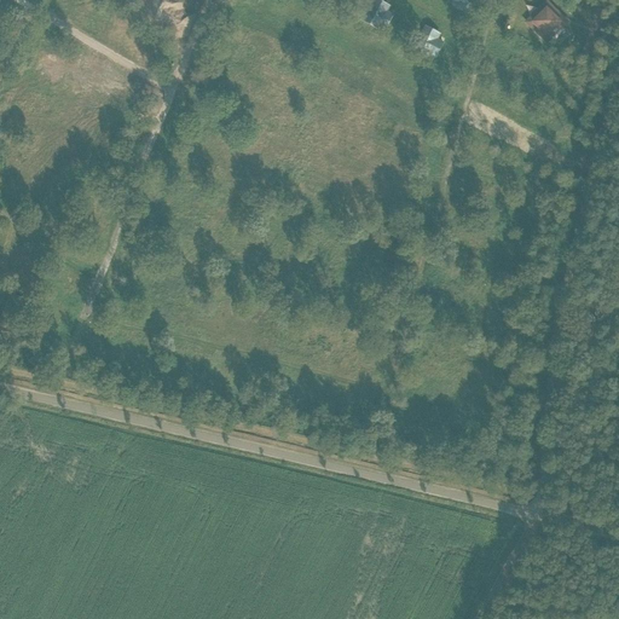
[(387,30),(393,13),(388,12),(392,4),(379,0),(375,0),(368,23),(387,30)]
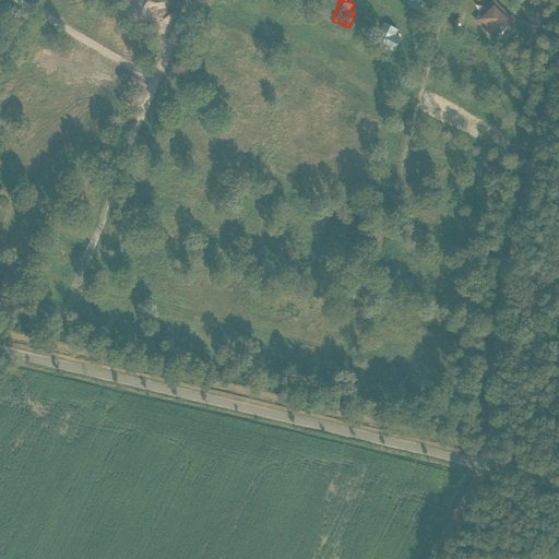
[(407,0),(406,4),(421,10),(424,0),(407,0)]
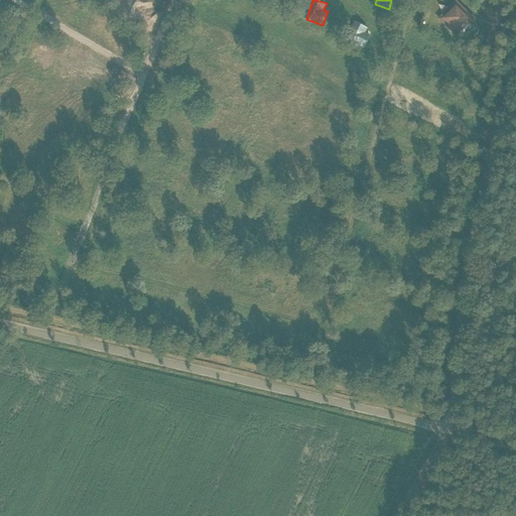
[(454,3),(440,17),(440,21),(454,34),(458,34),(460,31),(462,33),(471,25),(469,23),(471,21),(471,17),(458,3),(454,3)]
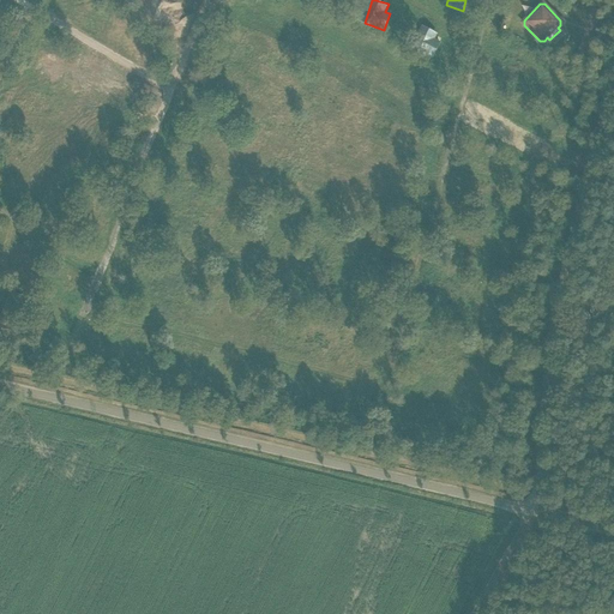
[(423,43),(420,50),(434,56),(444,36),(421,25),(415,40),(423,43)]
